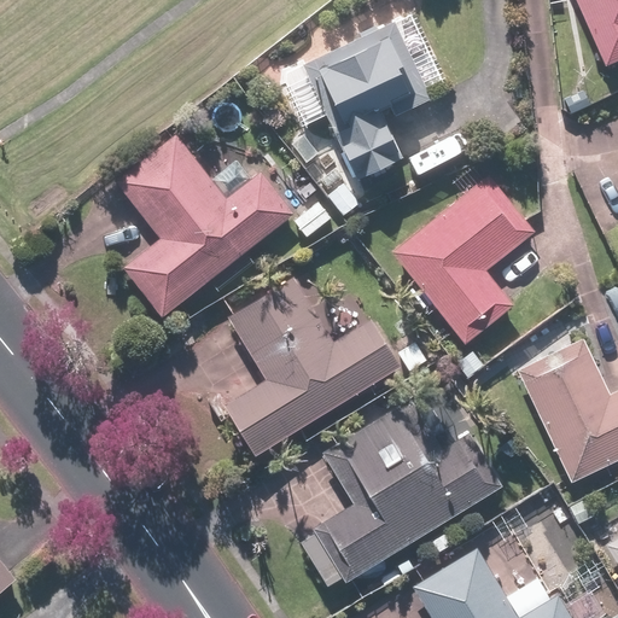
[(617,0),(575,0),(604,66),(617,60),(617,0)]
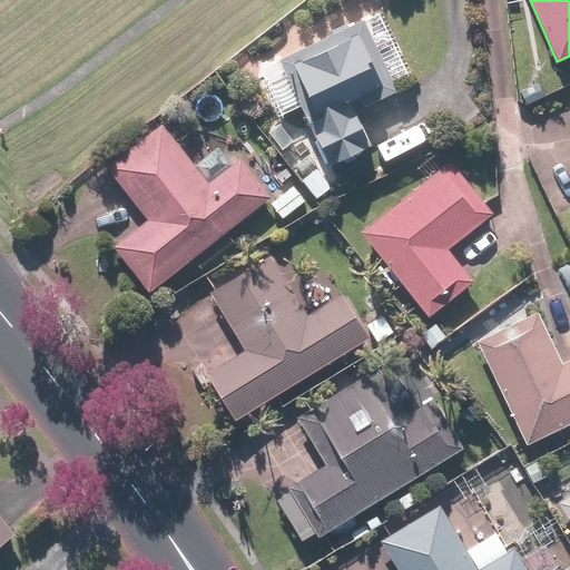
[(277,117),(301,107),(325,167),(374,147),(353,96),(406,75),(382,13),(256,66),(277,117)]
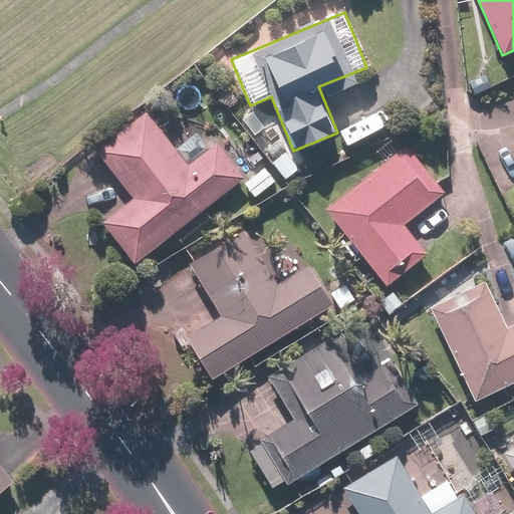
[(103,223),(136,264),(245,177),(218,143),(191,164),(182,152),(187,148),(178,136),(171,141),(147,110),(95,152),(123,188),(111,197),(120,209),(103,223)]
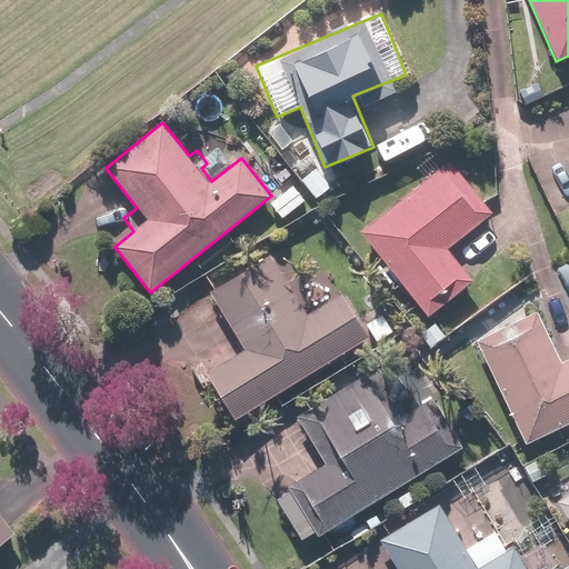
[(361,233),(431,319),(475,282),(447,249),(491,211),(448,160),(446,162),(435,150),(416,166),(426,179),(361,233)]
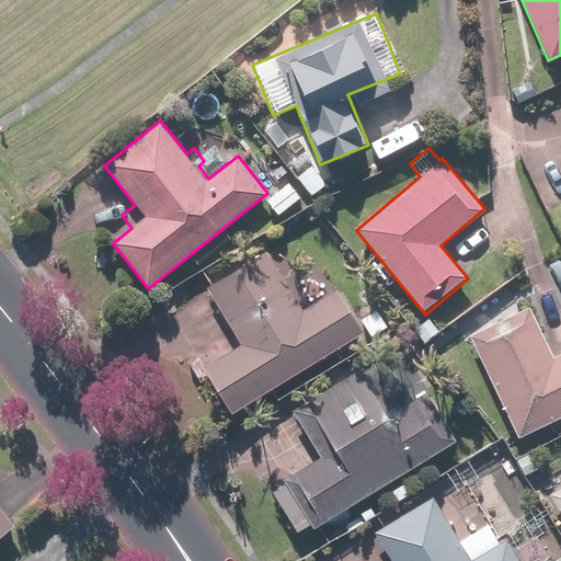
[(276,150),(258,164),(274,187),(294,172),(276,150)]
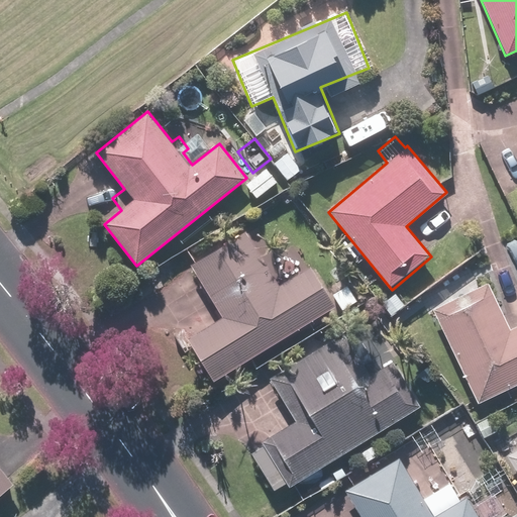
[(290,152),(274,164),(288,183),(304,172),(290,152)]
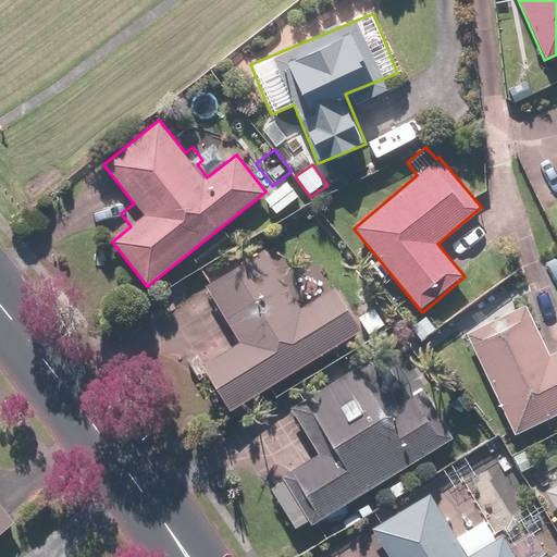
[(286,181),(264,198),(277,215),(300,197),(286,181)]
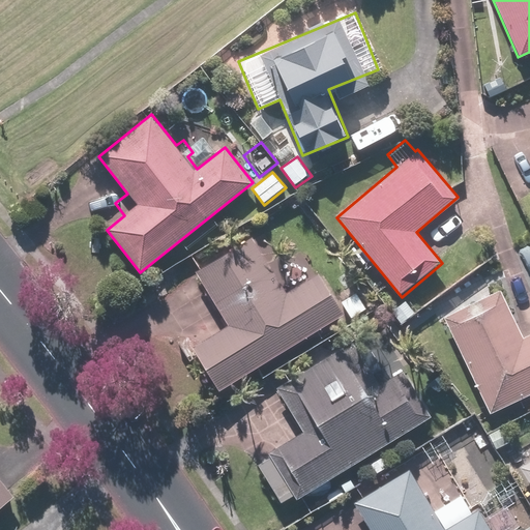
[(193,345),(218,388),(343,314),(318,272),(286,292),(253,237),(194,272),(225,325),(193,345)]
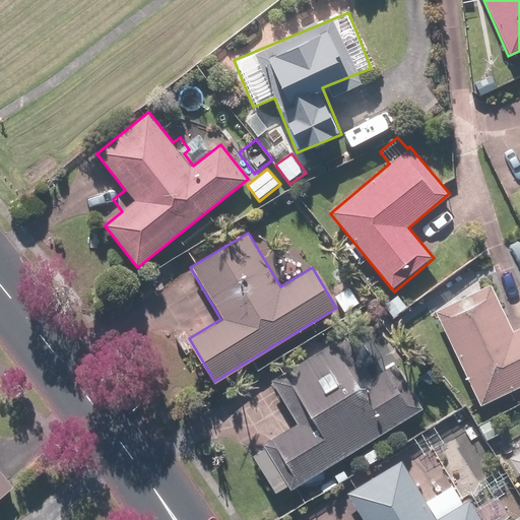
[(519,328),(513,332),(491,284),(435,310),(480,405),(519,386),(519,328)]
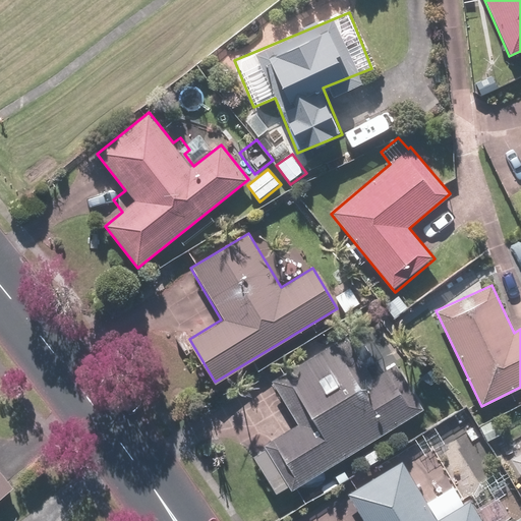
[(348,286),(333,296),(347,317),(362,307),(348,286)]
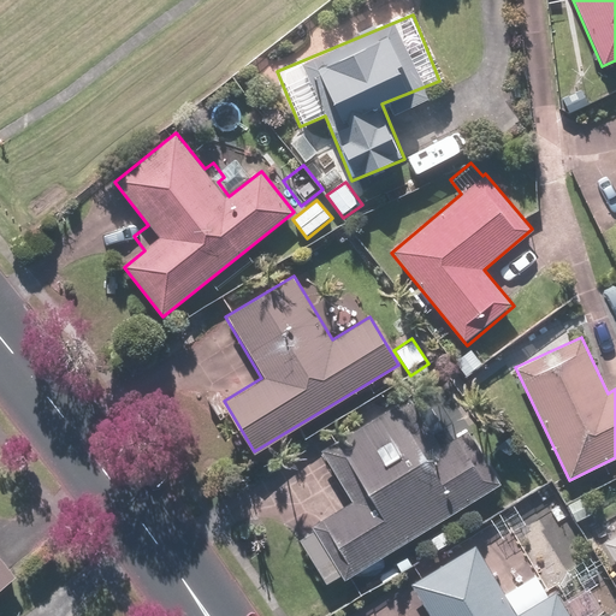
[(320,449),(351,501),(300,532),(332,586),(502,485),(489,465),(468,430),(442,445),(412,395),(320,449)]
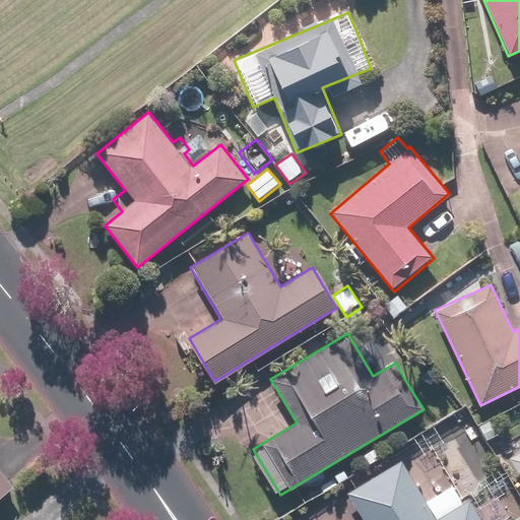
[(435,379),(412,392),(424,409),(445,396),(435,379)]
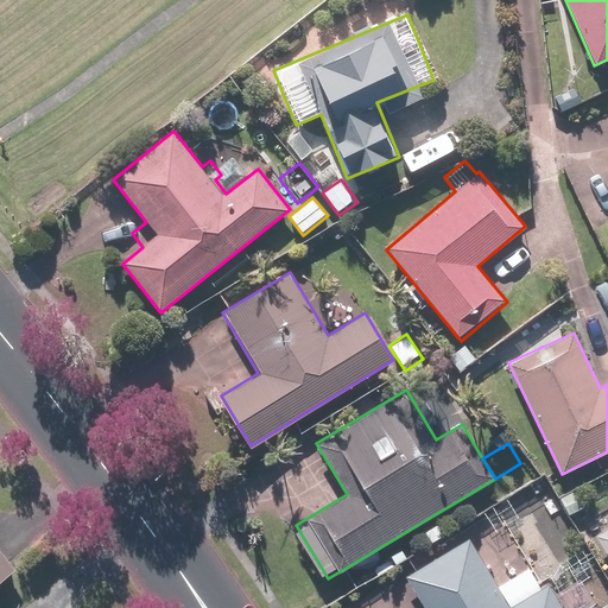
[(577,482),(553,494),(568,521),(591,510),(577,482)]
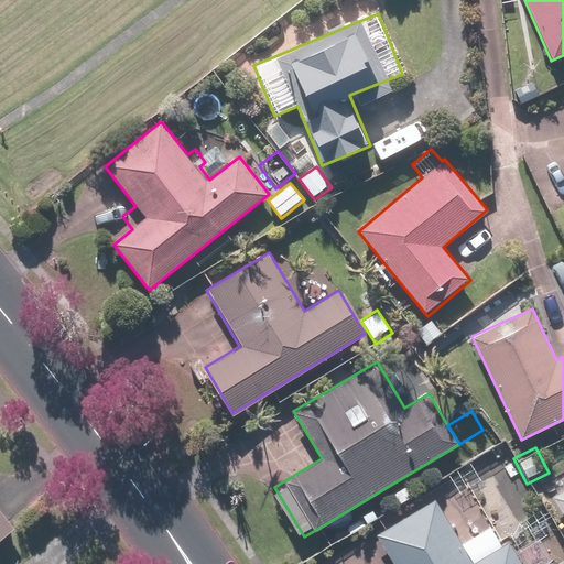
[(563,475),(544,488),(563,517),(563,475)]
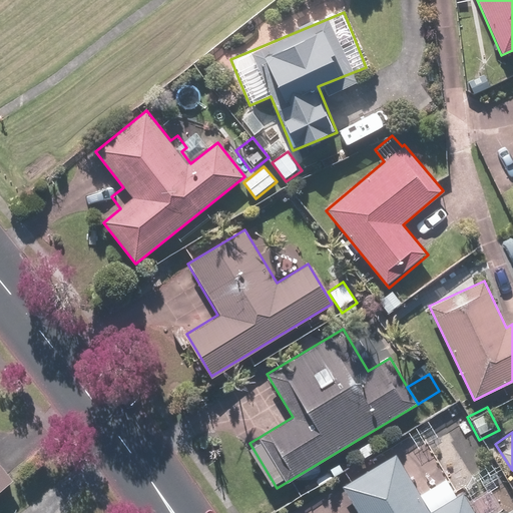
[(396,452),(343,485),(359,512),(476,512),(464,492),(456,497),(446,479),(422,494),(396,452)]
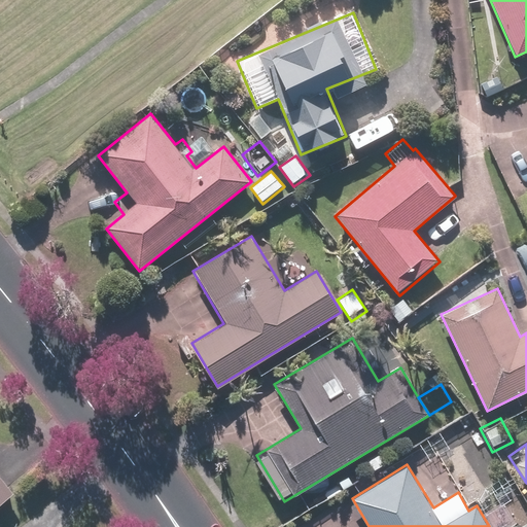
[(0,504),(13,494),(0,478),(0,504)]
